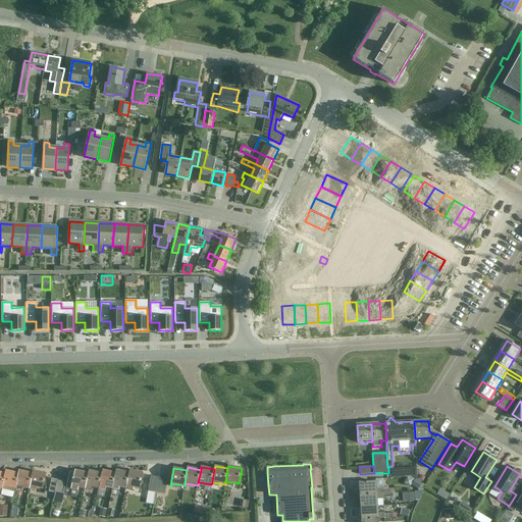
[(89,474),(88,473),(75,470),(73,476),(69,475),(66,487),(71,488),(72,488),(79,490),(79,487),(86,489),(86,486),(89,474)]
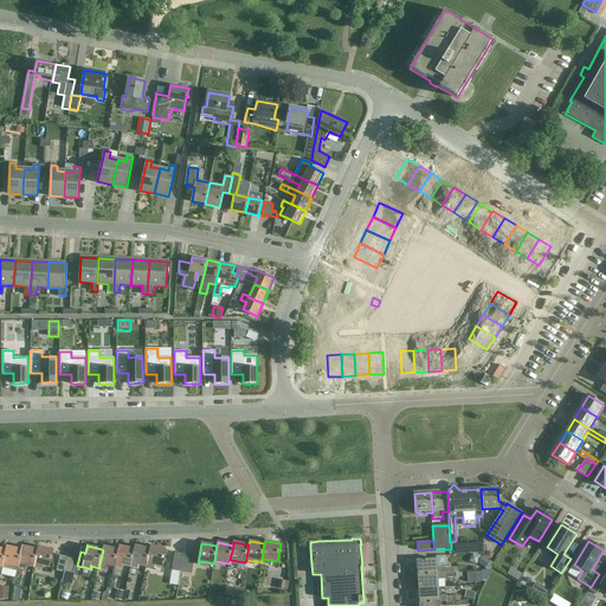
[(118,549),(103,546),(102,549),(103,550),(100,565),(115,568),(116,565),(116,563),(118,549)]
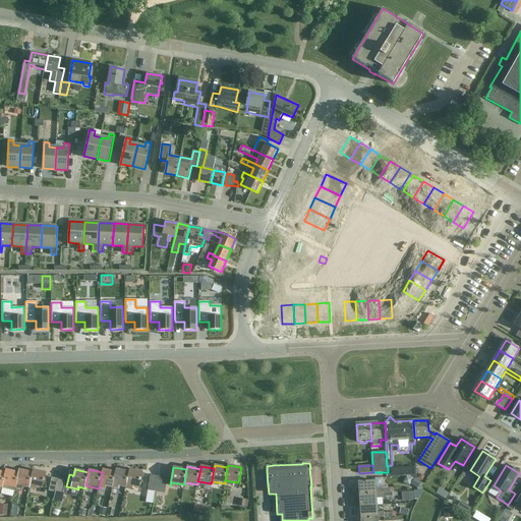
[(113,485),(116,472),(103,469),(102,472),(100,484),(100,485),(112,487),(113,485)]
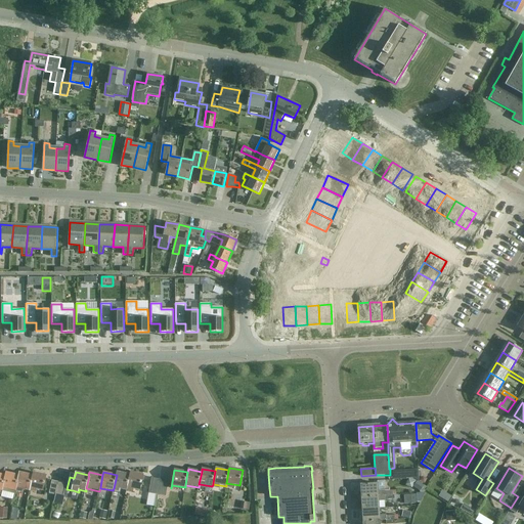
[(130,475),(117,472),(117,475),(114,488),(127,491),(127,488),(130,475)]
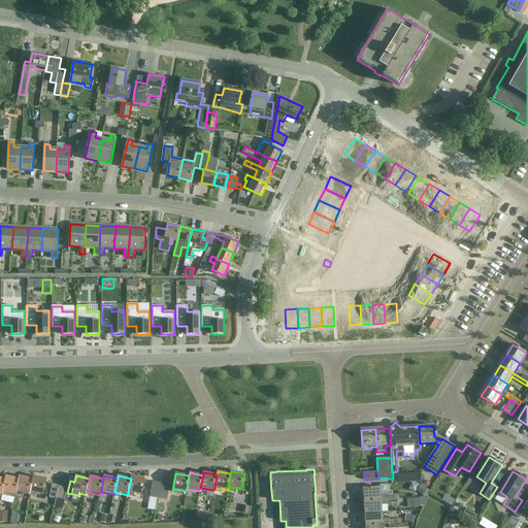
[(141,494),(144,479),(131,475),(131,479),(128,492),(141,494)]
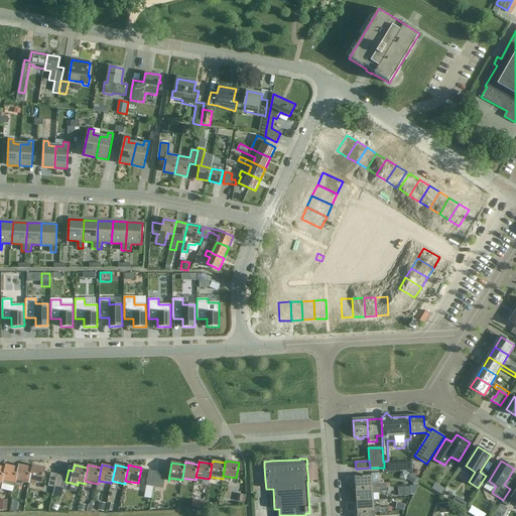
[(19,469),(18,469),(6,466),(5,469),(3,481),(16,484),(16,481),(19,469)]
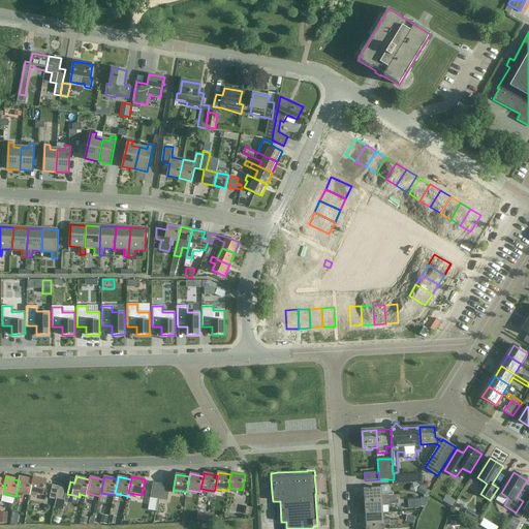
[(30,496),(30,493),(33,480),(20,477),(19,480),(20,480),(17,493),(17,496),(23,497),(24,494),(30,496)]
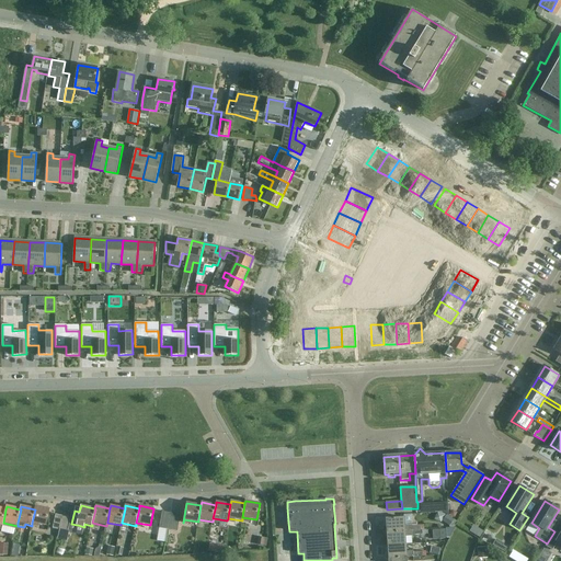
[(46,526),(50,510),(35,506),(35,510),(32,523),(32,526),(38,527),(39,524),(46,526)]
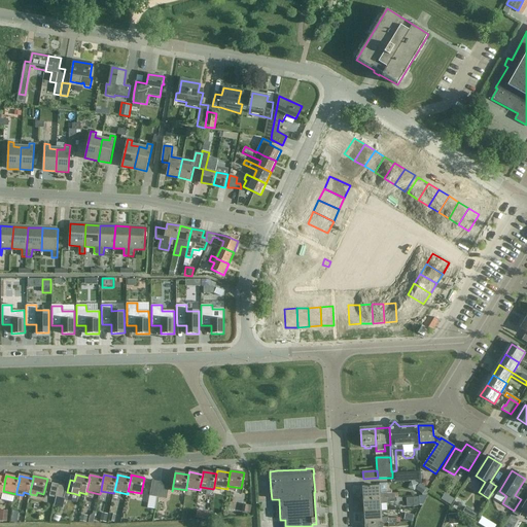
[(159,497),(161,483),(153,481),(150,495),(159,497)]
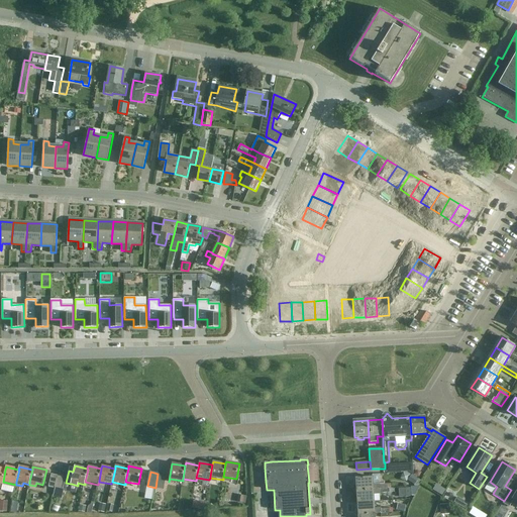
[(164,489),(166,475),(158,474),(156,488),(164,489)]
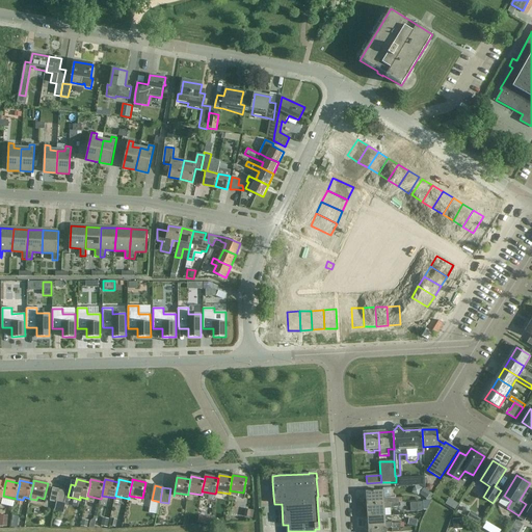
[(57,503),(60,489),(53,488),(50,501),(57,503)]
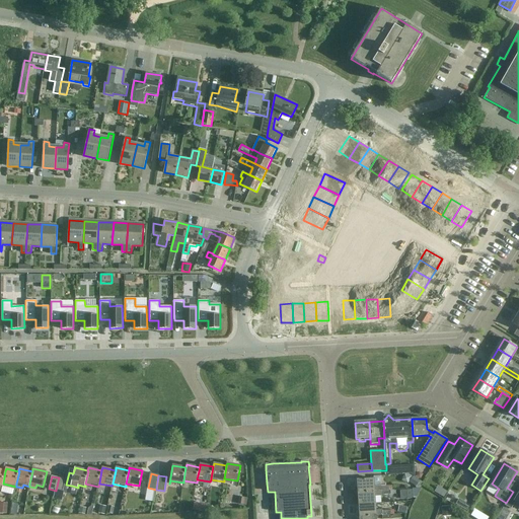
[(410,482),(416,487),(420,480),(414,476),(410,482)]
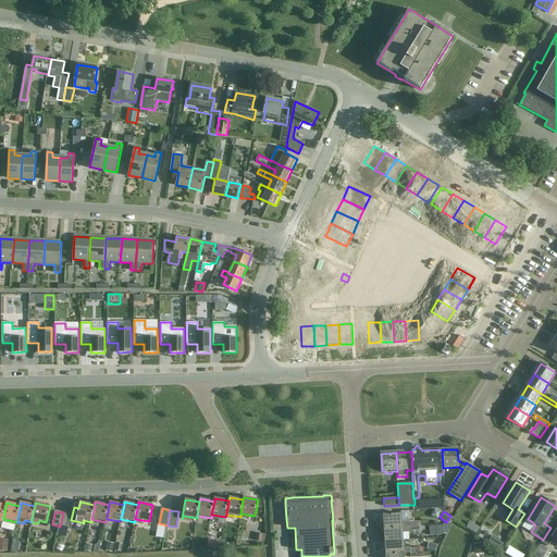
[(67,528),(71,515),(63,512),(60,527),(67,528)]
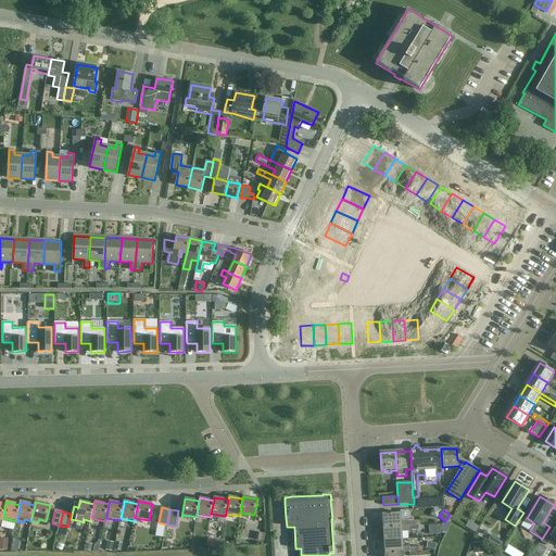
[(401,519),(401,513),(383,514),(384,527),(417,525),(420,525),(420,520),(408,521),(408,519),(401,519)]
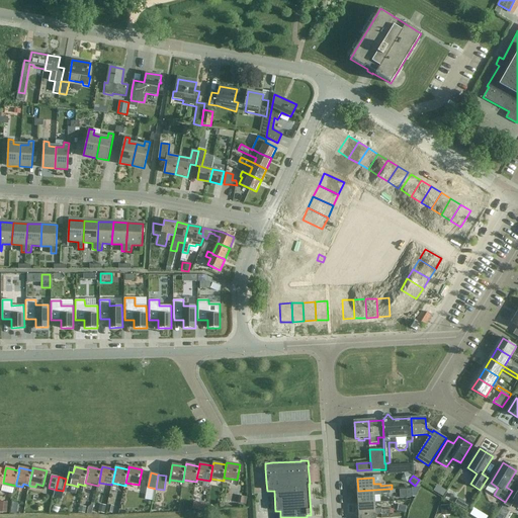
[(443,497),(446,491),(442,488),(438,494),(443,497)]
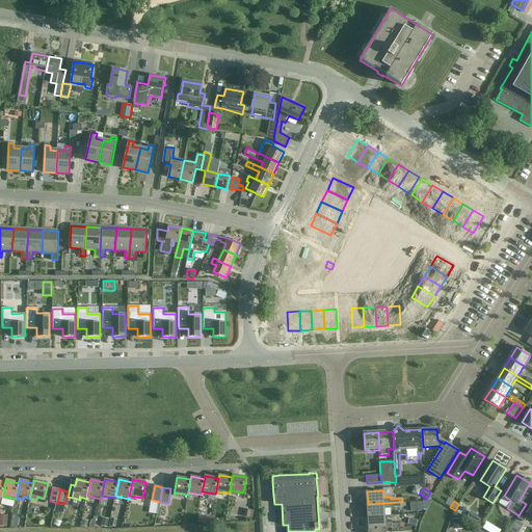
[(369,516),(386,515),(384,508),(391,508),(391,507),(399,506),(399,502),(368,504),(369,516)]
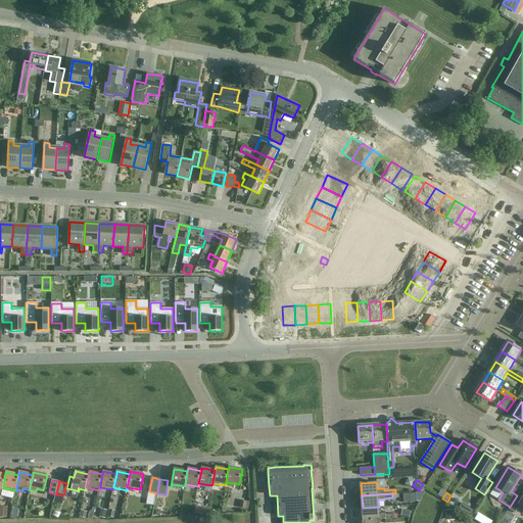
[(403,503),(416,502),(416,493),(402,494),(403,503)]
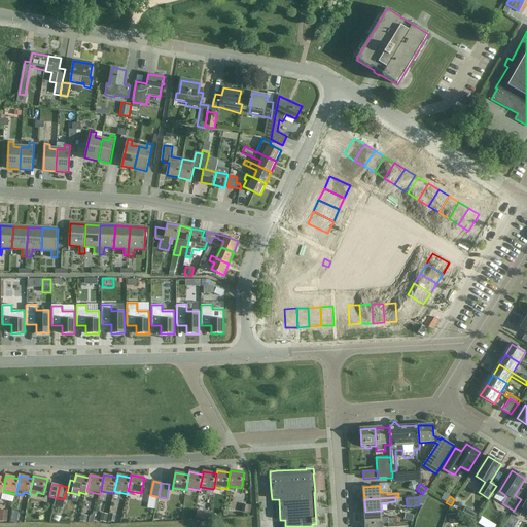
[(526,502),(521,499),(514,511),(513,513),(519,517),(524,510),(526,511),(526,513),(526,517),(526,516),(526,502)]
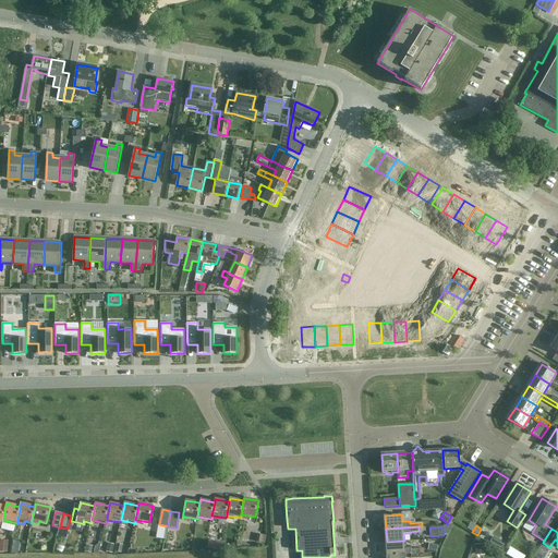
[(257,534),(256,542),(262,543),(265,544),(266,536),(262,535),(257,534)]
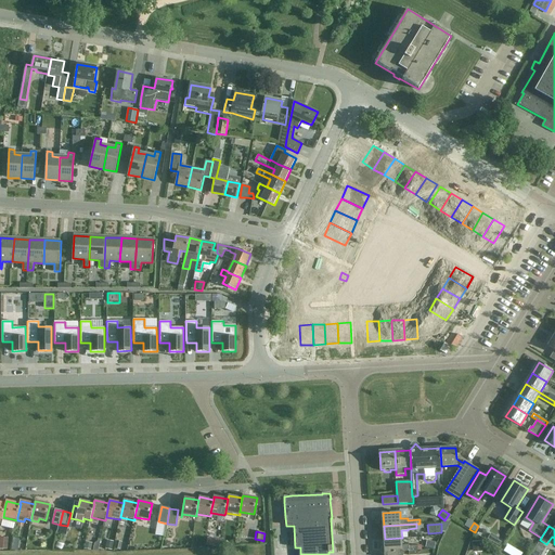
[(498,540),(499,538),(491,533),(488,539),(495,544),(500,546),(502,542),(498,540)]
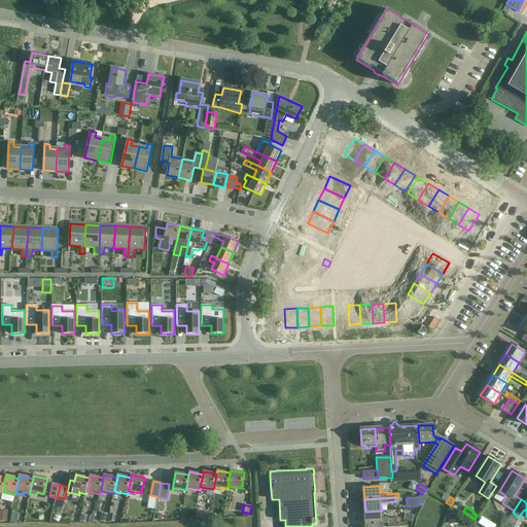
[(196,518),(208,520),(209,513),(197,511),(196,518)]
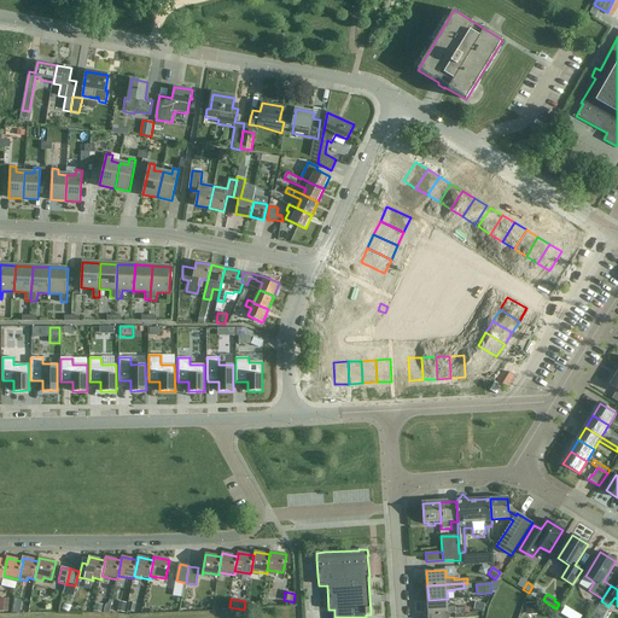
[(465,612),(465,613),(470,613),(470,607),(455,607),(455,606),(448,606),(448,599),(429,600),(430,614),(448,613),(455,613),(465,612)]
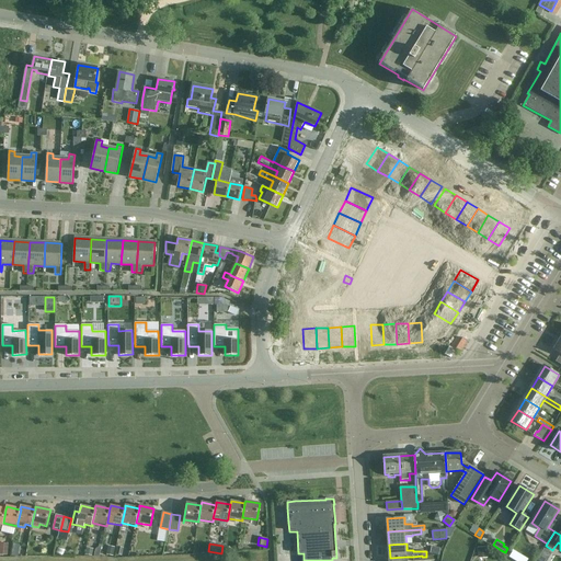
[(113,557),(115,548),(109,546),(106,556),(113,557)]
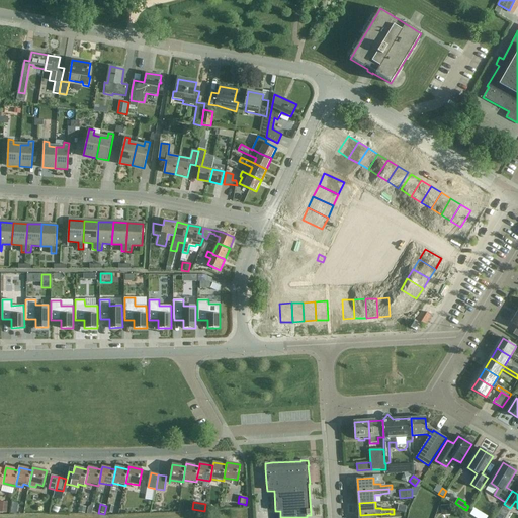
[(397,511),(406,513),(407,507),(399,505),(397,511)]
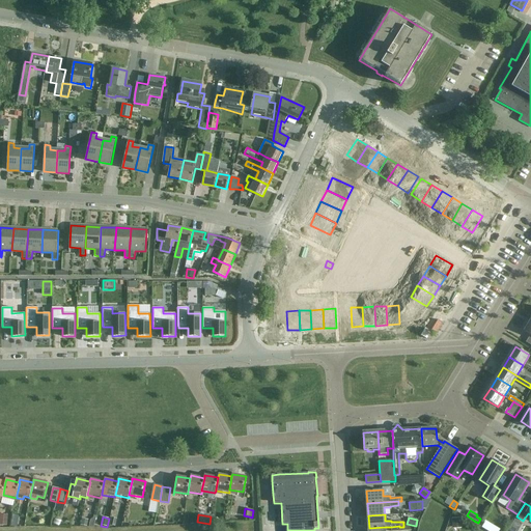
[(462,528),(460,518),(451,518),(452,528),(462,528)]
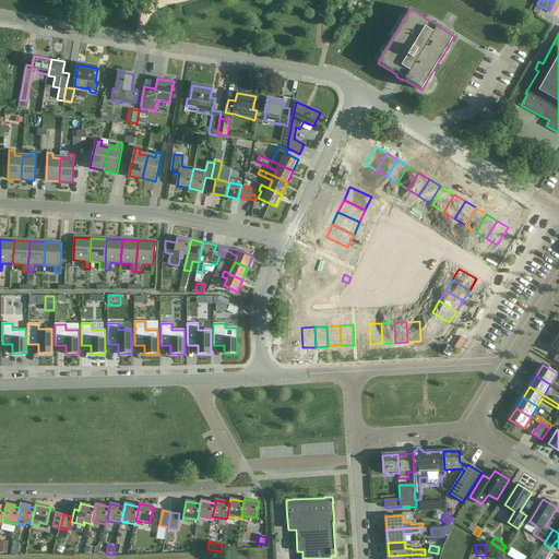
[(545,558),(547,557),(550,551),(543,547),(539,552),(535,558),(545,558)]
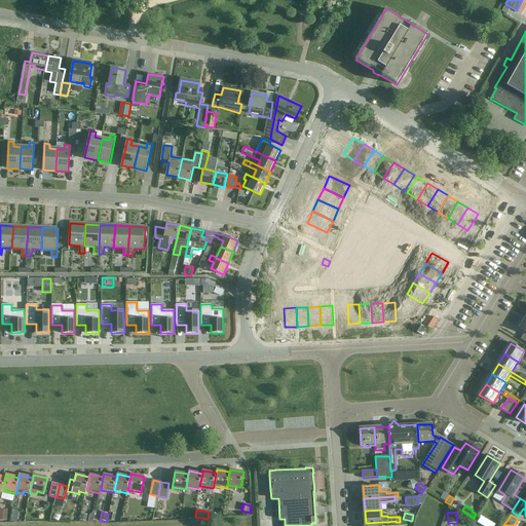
[(494,525),(495,525),(481,516),(478,522),(483,525),(494,525)]
